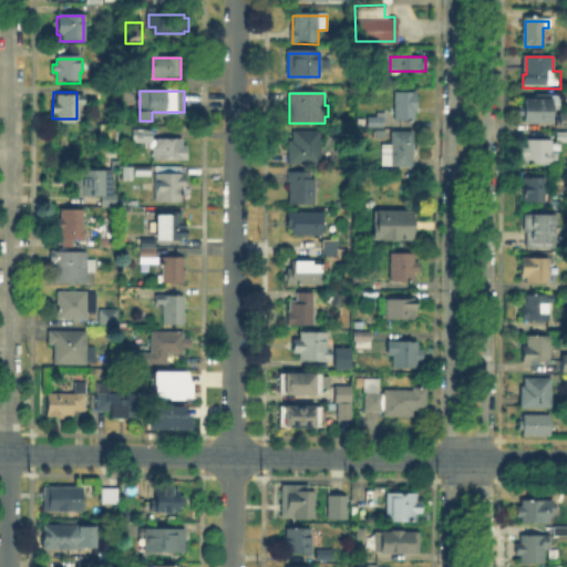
[(414,93),(414,98),(419,98),(419,115),(414,115),(414,121),(398,121),(398,93),(414,93)]
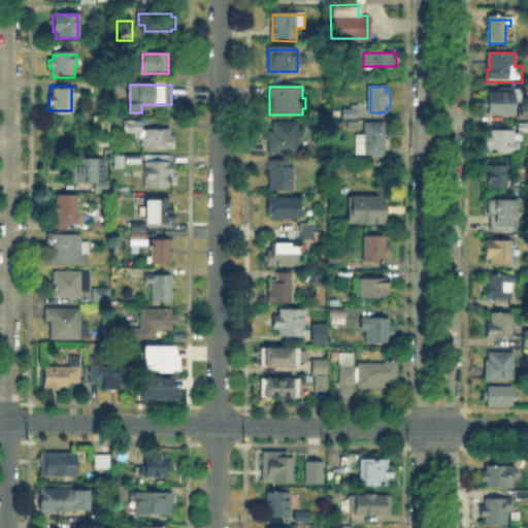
[(522,89),(522,105),(514,105),(514,116),(517,116),(517,124),(503,124),(503,116),(490,116),(490,93),(500,93),(500,89),(522,89)]
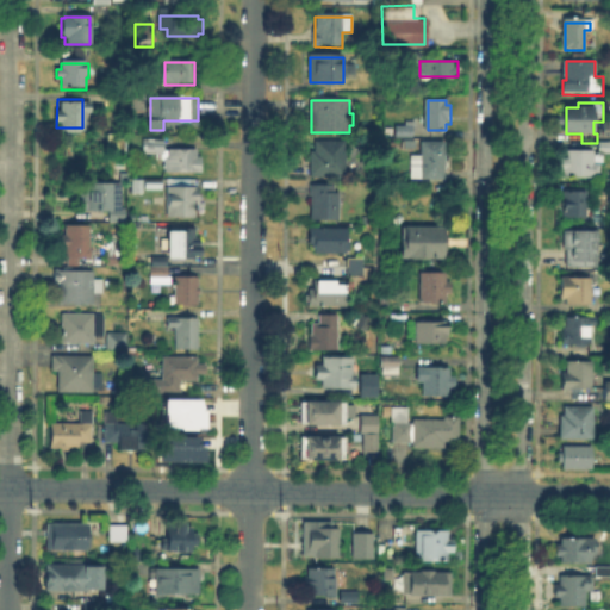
[(597,136),(609,135),(609,119),(597,120),(597,136)]
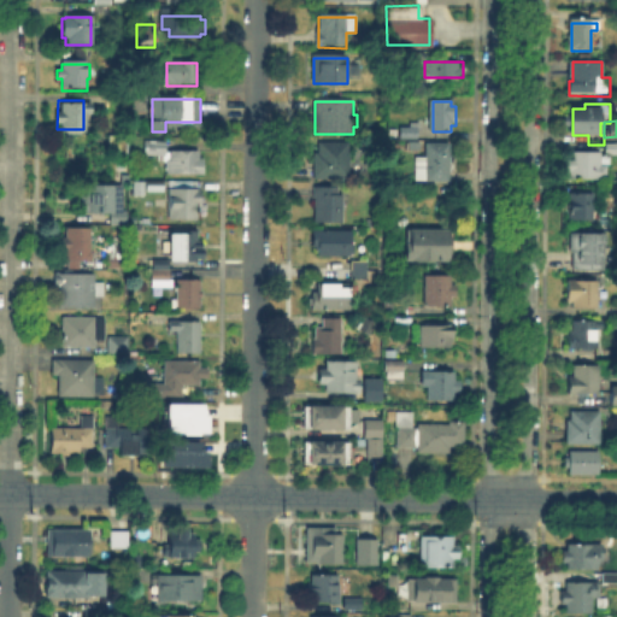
[(418,140),(403,140),(403,128),(418,128),(418,140)]
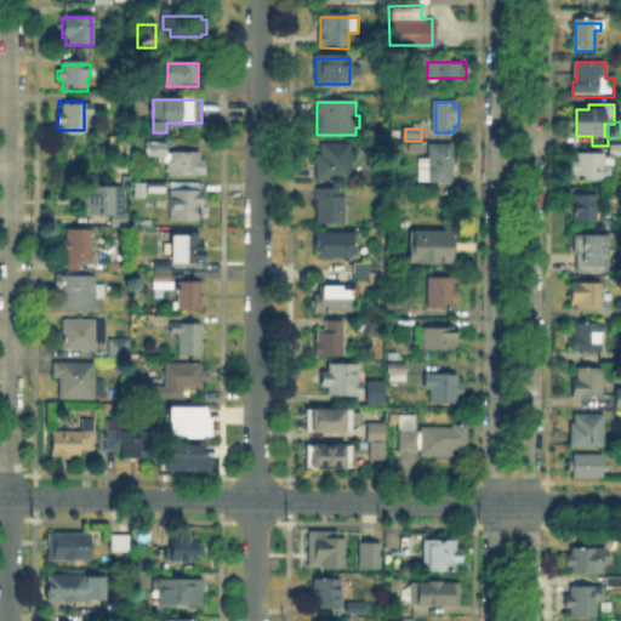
[(322,181),(318,181),(318,151),(323,151),(323,144),(353,146),(352,181),(322,181)]
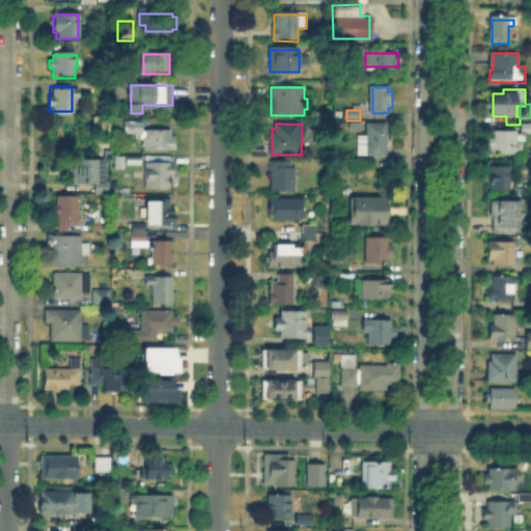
[(142,135),(126,135),(126,124),(142,124),(142,135)]
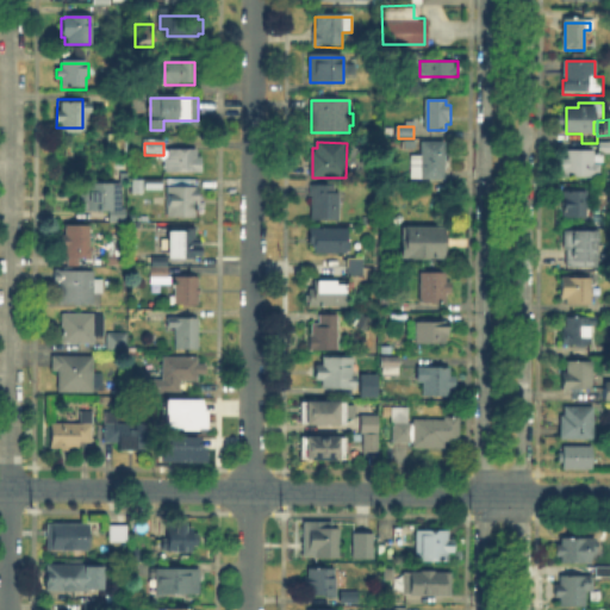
[(444,180),(414,179),(414,156),(422,156),(422,144),(447,144),(447,162),(444,162),(444,180)]
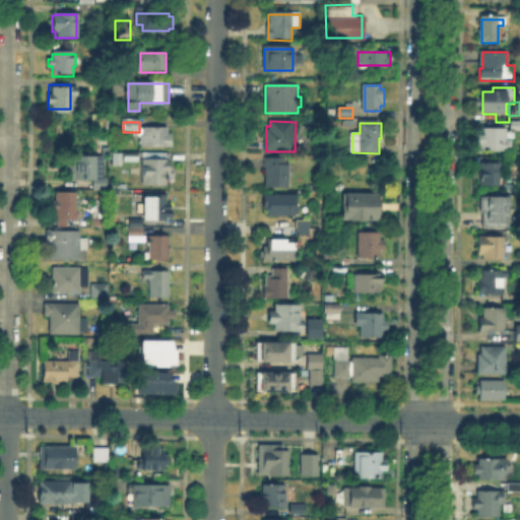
[(167,130),(167,134),(171,134),(171,145),(172,145),(172,148),(141,147),(141,130),(167,130)]
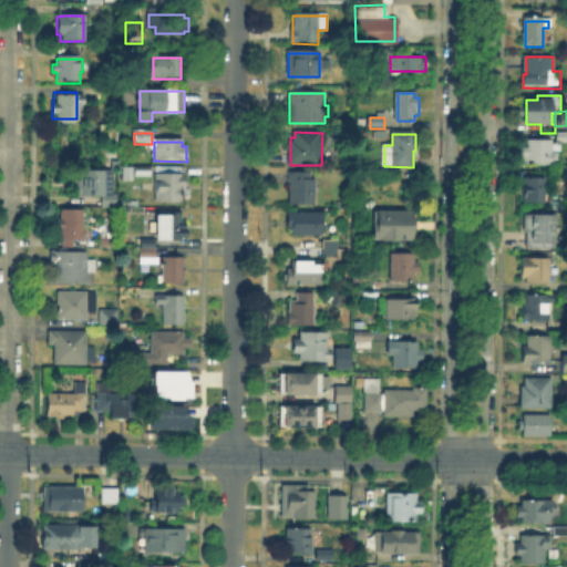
[(553,142),(553,153),(559,153),(559,165),(525,165),(525,158),(519,158),(519,146),(526,146),(526,142),(553,142)]
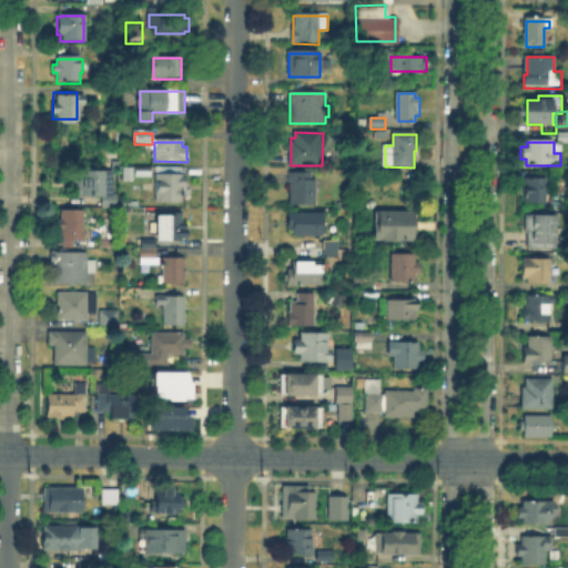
[(151,178),(137,178),(137,169),(151,169),(151,178)]
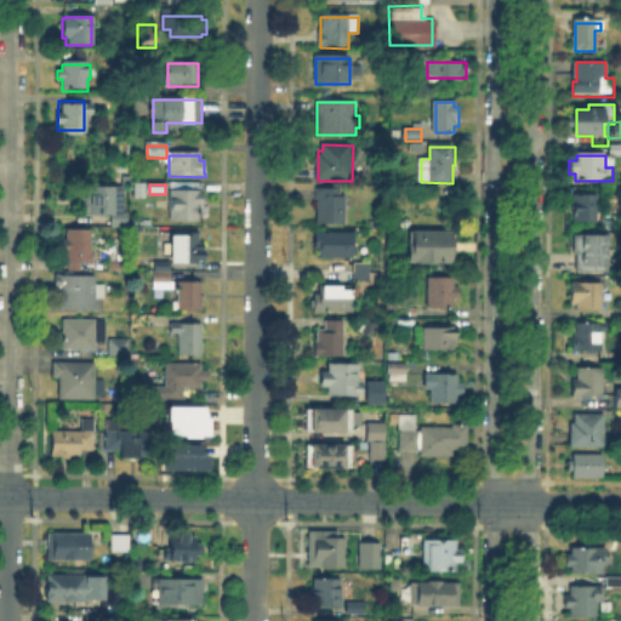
[(90,220),(90,215),(84,215),(84,198),(87,198),(87,189),(125,188),(125,227),(113,226),(113,221),(90,220)]
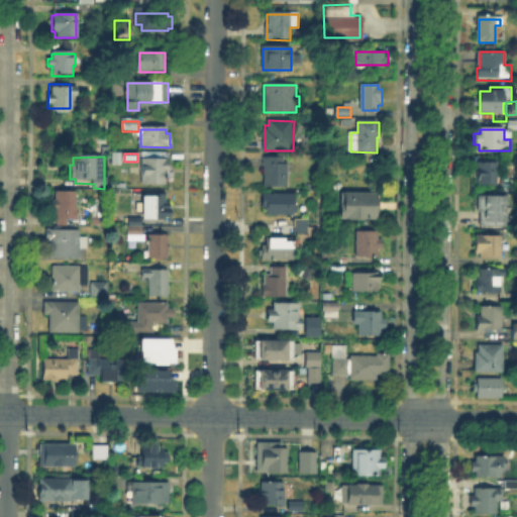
[(264,168),(264,159),(283,160),(283,168),(288,168),(288,190),(264,189),(264,168)]
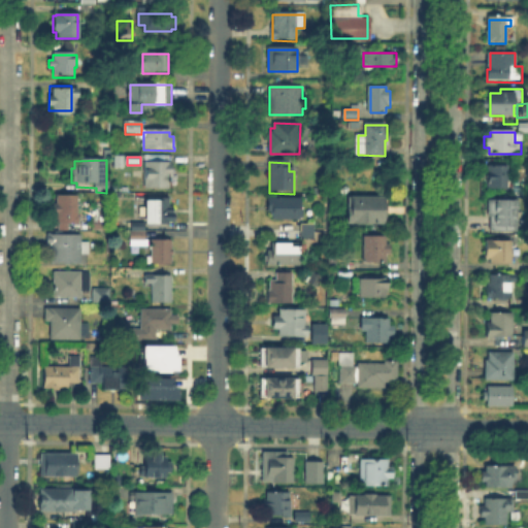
[(167,189),(146,189),(146,163),(171,163),(171,184),(167,184),(167,189)]
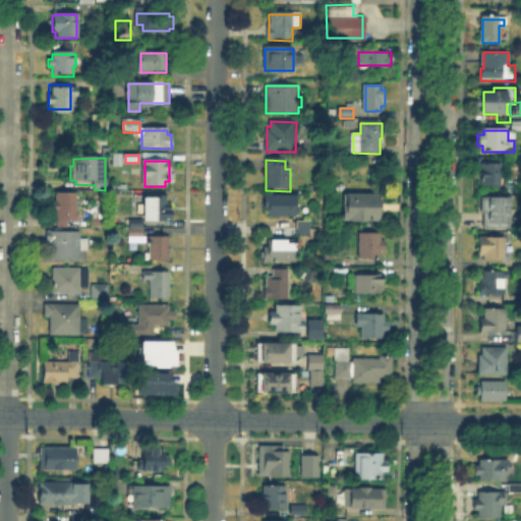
[(501,185),(481,185),(482,165),(501,165),(501,185)]
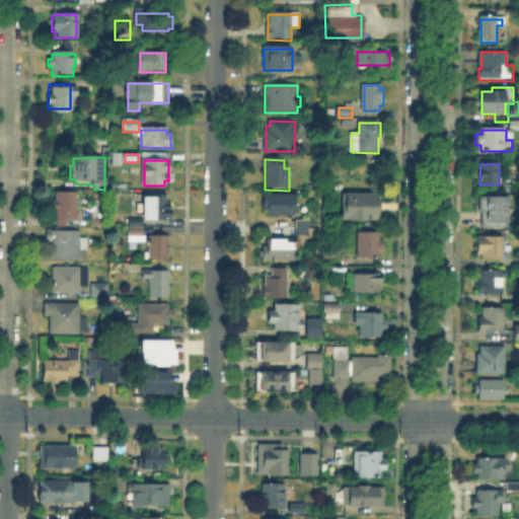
[(78,195),(78,222),(68,222),(68,229),(57,229),(57,222),(55,222),(55,214),(50,214),(50,204),(55,204),(55,195),(78,195)]
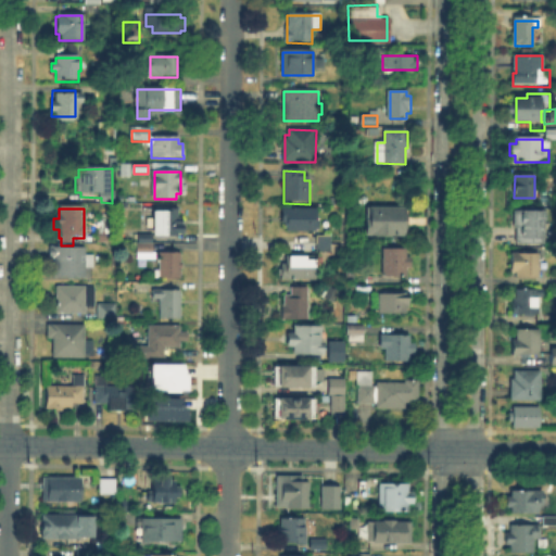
[(369,235),(367,235),(367,223),(369,223),(369,209),(403,209),(403,235),(369,235)]
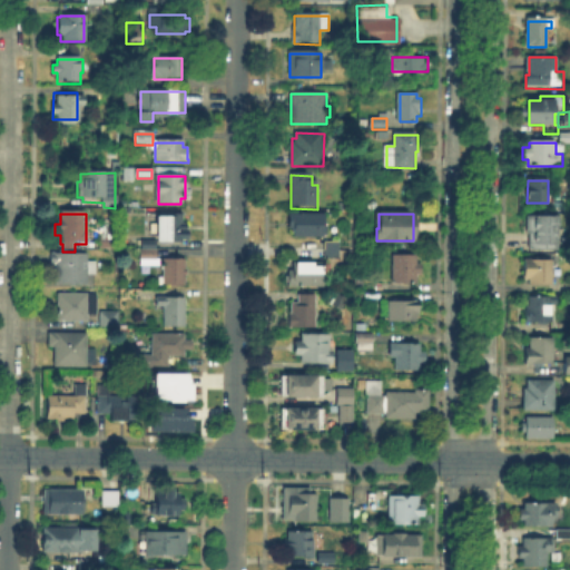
[(325,227),(325,237),(295,237),(295,227),(288,227),(288,215),(326,215),(325,227)]
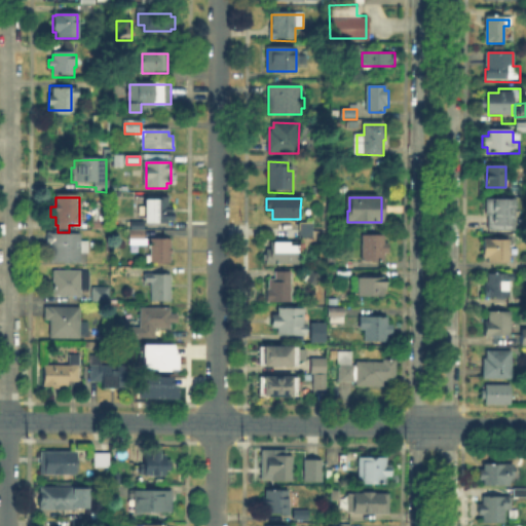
[(515,199),(515,201),(517,201),(517,230),(490,229),(490,216),(487,216),(487,199),(515,199)]
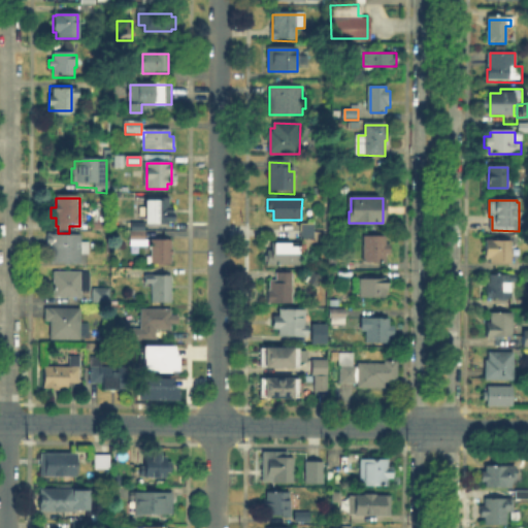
[(169,201),(169,208),(173,208),(173,221),(169,221),(169,224),(142,224),(142,201),(169,201)]
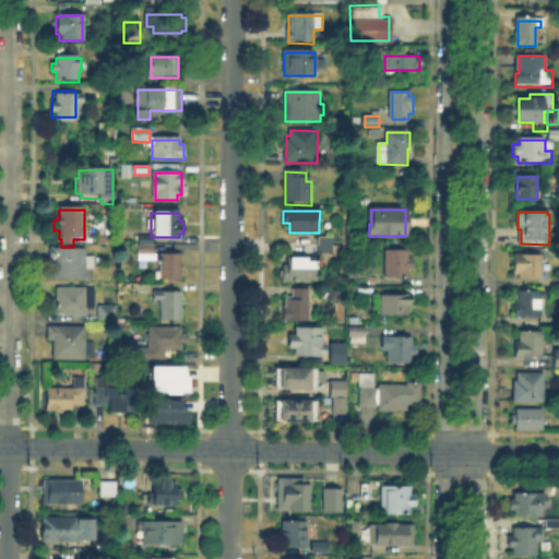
[(331,254),(321,254),(321,238),(332,238),(331,254)]
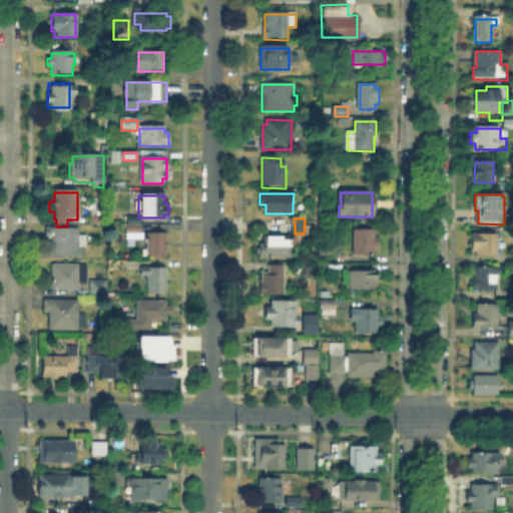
[(140,236),(129,235),(129,219),(140,219),(140,236)]
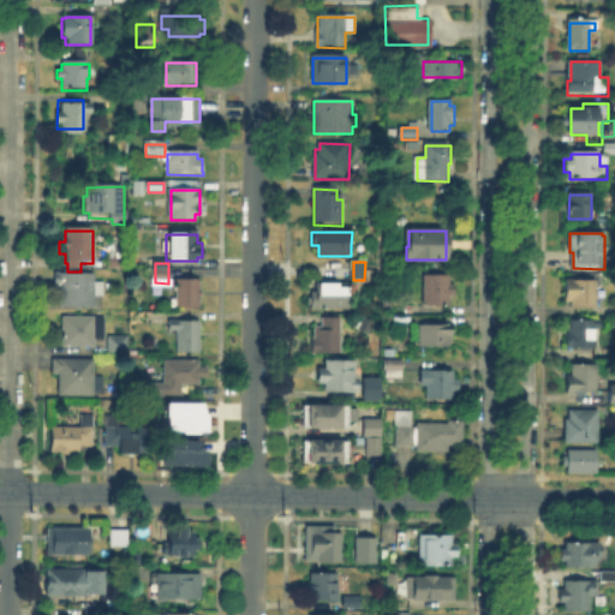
[(76,274),(95,275),(95,306),(60,306),(60,285),(57,285),(57,274),(76,274)]
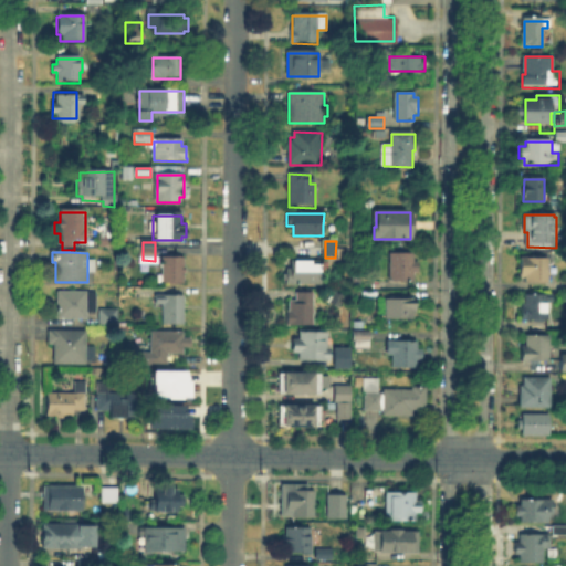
[(411,254),(411,262),(417,262),(417,274),(411,274),(411,280),(389,280),(389,254),(411,254)]
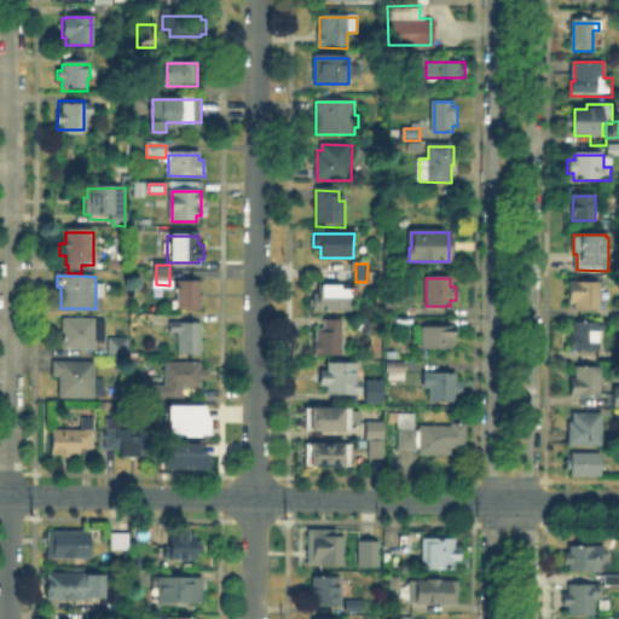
[(201,282),(201,291),(203,291),(203,300),(201,300),(201,311),(180,311),(180,282),(201,282)]
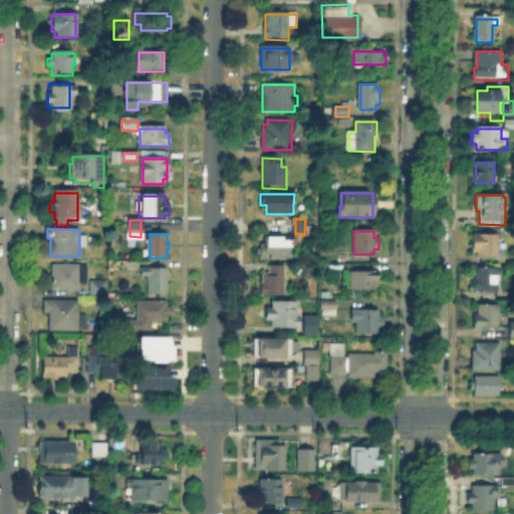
[(493,234),(493,236),(499,236),(498,255),(476,255),(476,251),(473,251),(474,235),(481,235),(481,234),(493,234)]
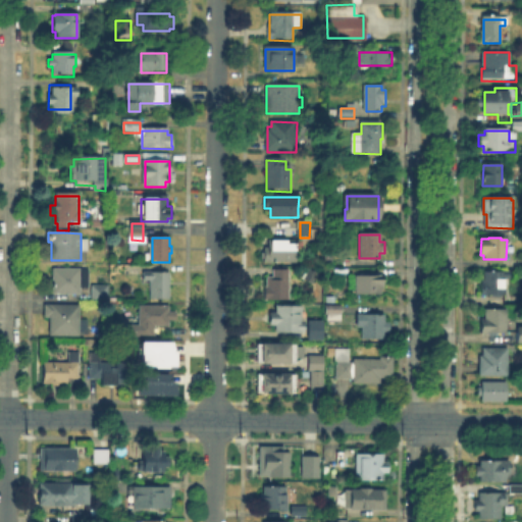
[(271,261),(264,261),(264,252),(271,252),(271,243),(297,243),(297,262),(271,261)]
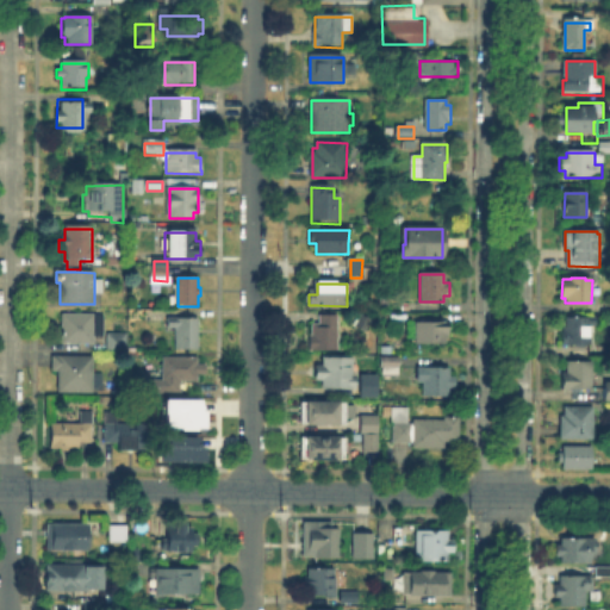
[(172,311),(159,311),(159,300),(172,300),(172,311)]
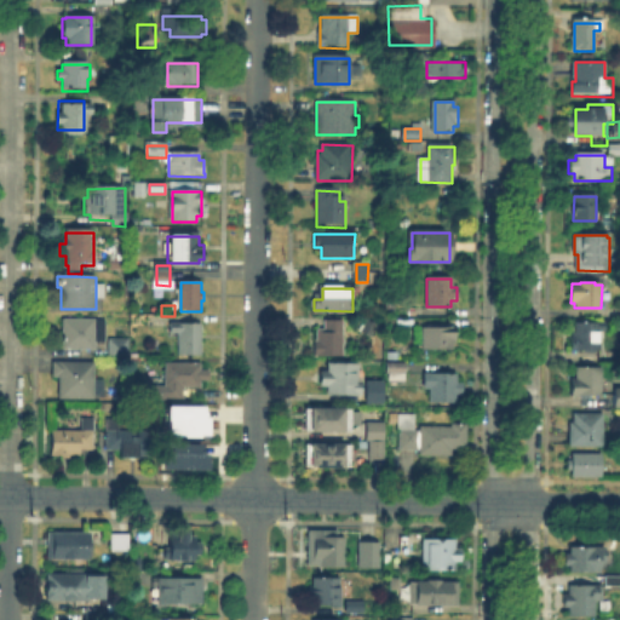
[(95,349),(64,349),(64,319),(104,319),(104,342),(95,342),(95,349)]
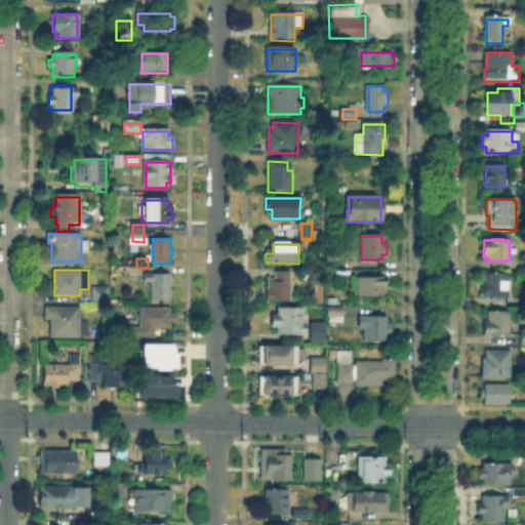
[(152,300),(152,286),(144,286),(144,274),(170,274),(169,300),(152,300)]
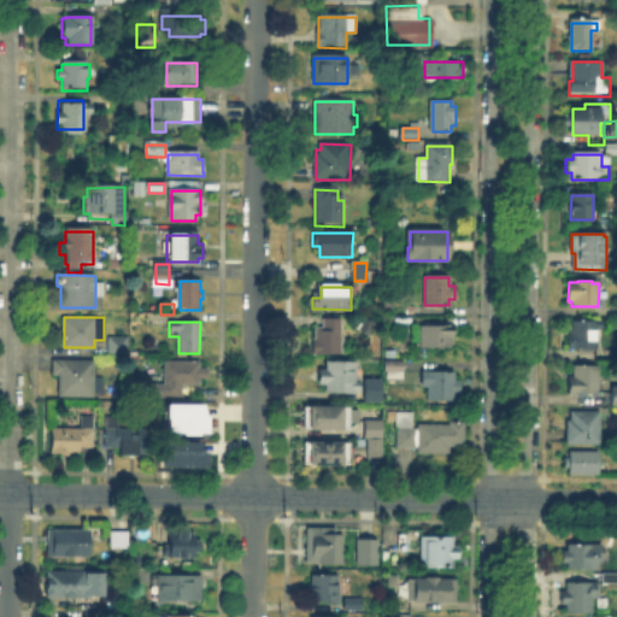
[(344,354),(344,359),(312,359),(312,341),(316,341),(316,328),(324,328),(324,322),(344,322),(344,354)]
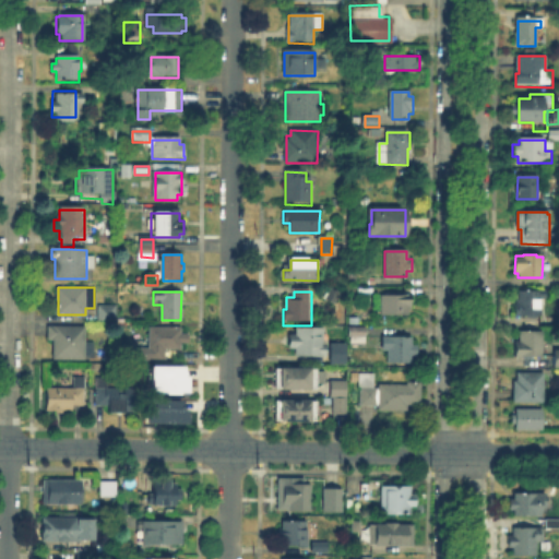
[(542,317),(516,317),(516,294),(531,294),(531,292),(546,292),(546,301),(542,301),(542,317)]
